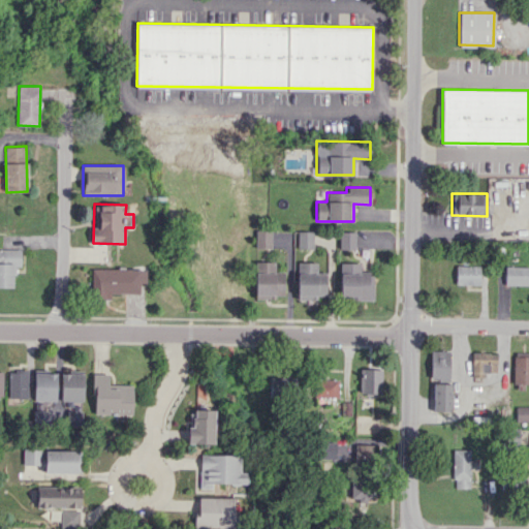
[(272,230),(255,230),(255,248),(271,248),(272,230)]
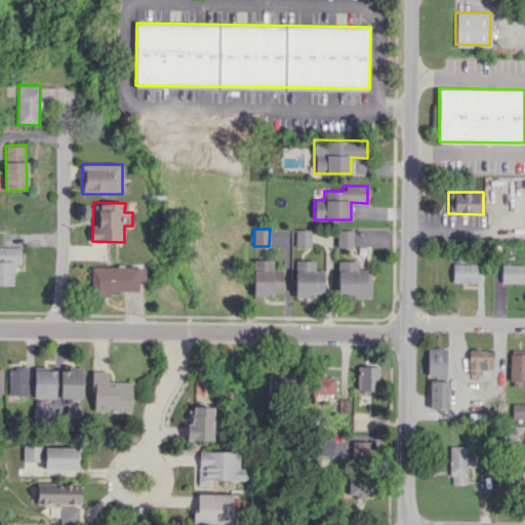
[(311,247),(311,229),(295,229),(294,246),(311,247)]
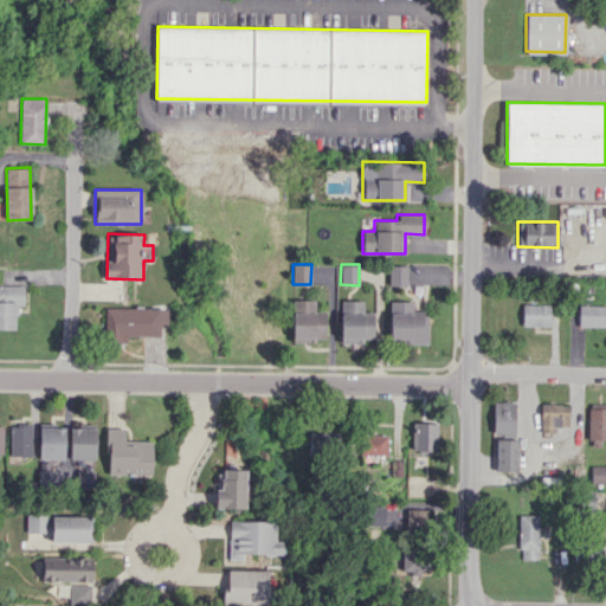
[(388,285),(406,285),(406,265),(388,265),(388,285)]
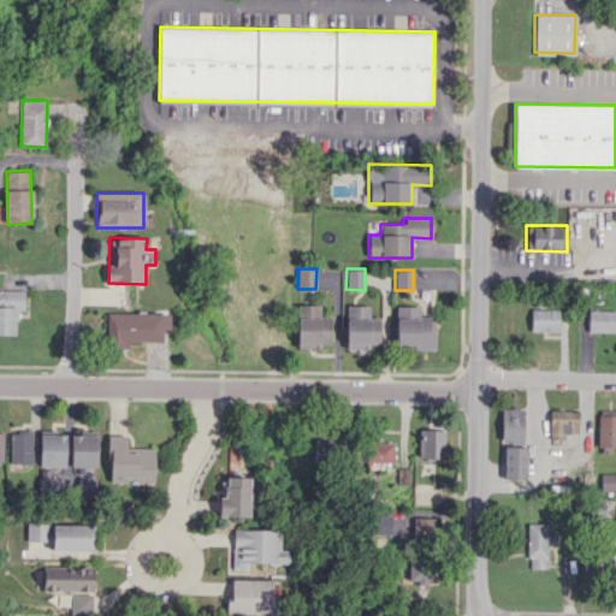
[(0,333),(16,335),(16,311),(23,311),(23,290),(0,289),(0,333)]
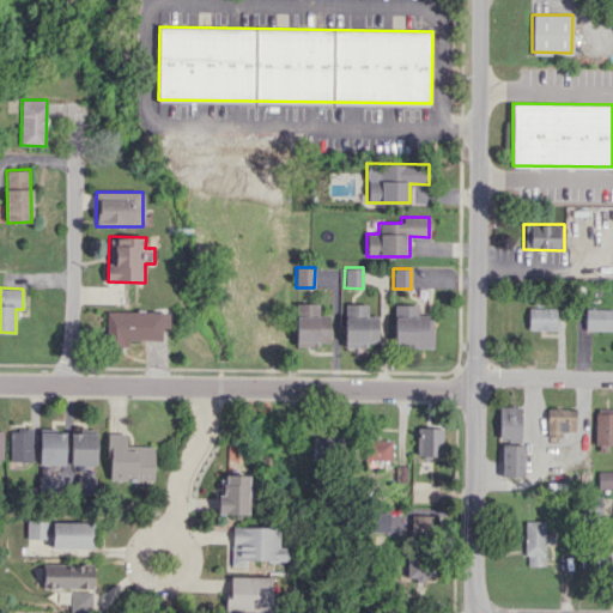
[(296,345),(329,345),(328,314),(319,314),(317,303),(295,303),(296,345)]
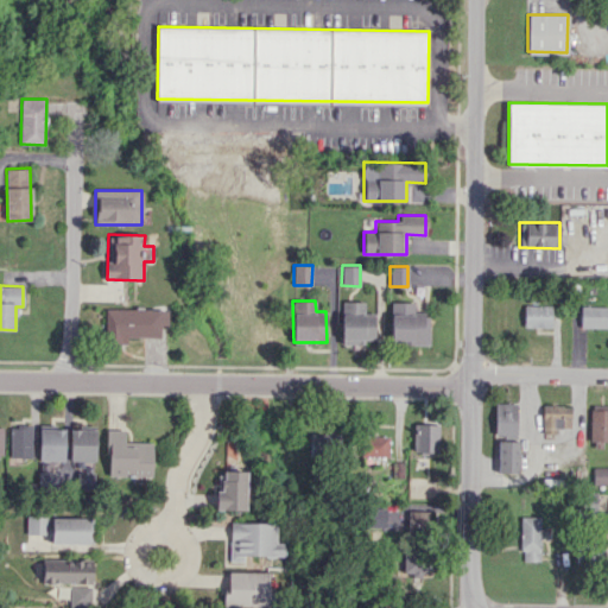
[(341,343),(363,344),(363,340),(374,340),(374,312),(363,312),(365,302),(342,302),(341,343)]
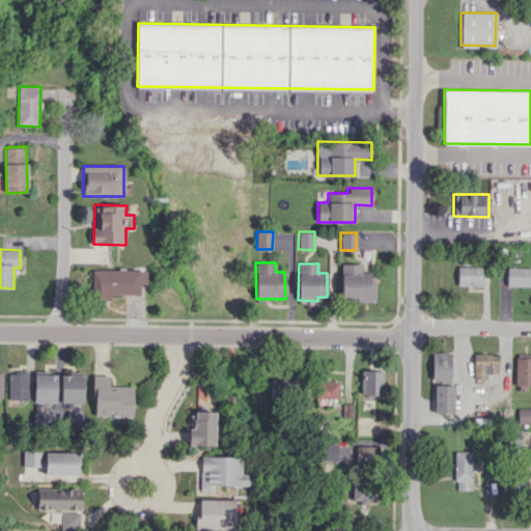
[(361,263),(341,263),(340,299),(374,300),(374,274),(361,273),(361,263)]
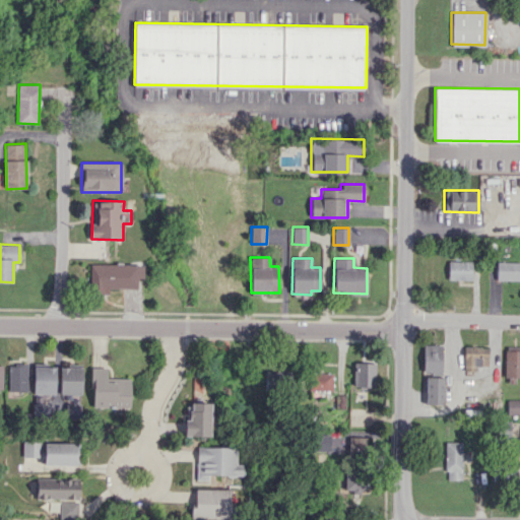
[(447,279),(470,279),(470,260),(448,260),(447,279)]
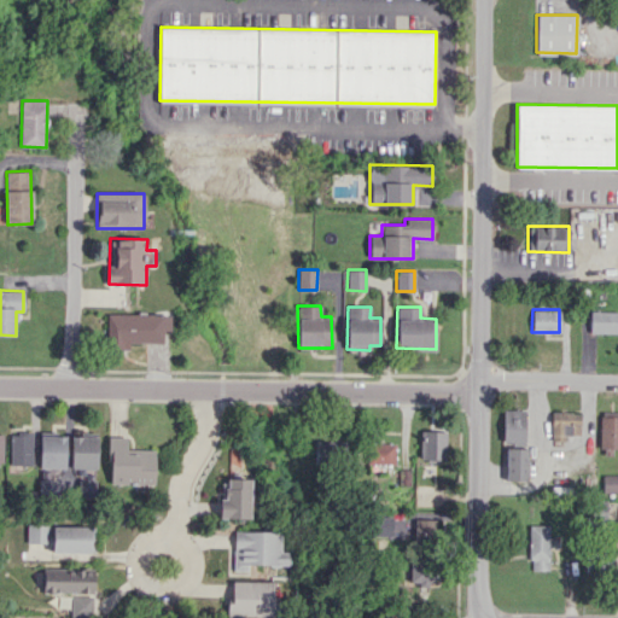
[(617,333),(617,312),(589,312),(589,333),(617,333)]
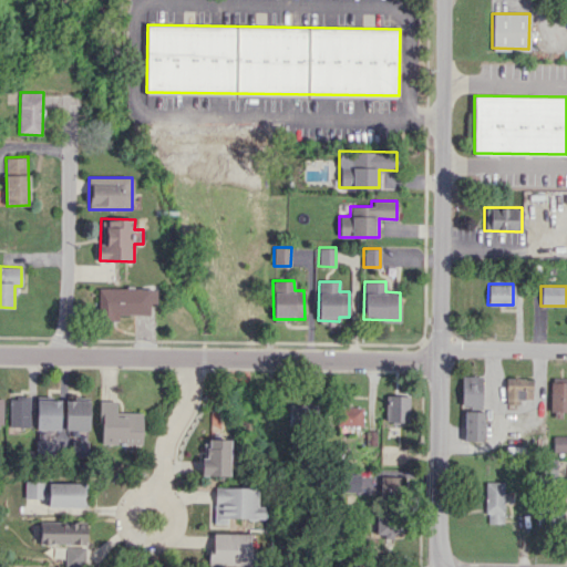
[(117,313),(148,315),(150,301),(156,301),(156,288),(99,287),(99,320),(117,320),(117,313)]
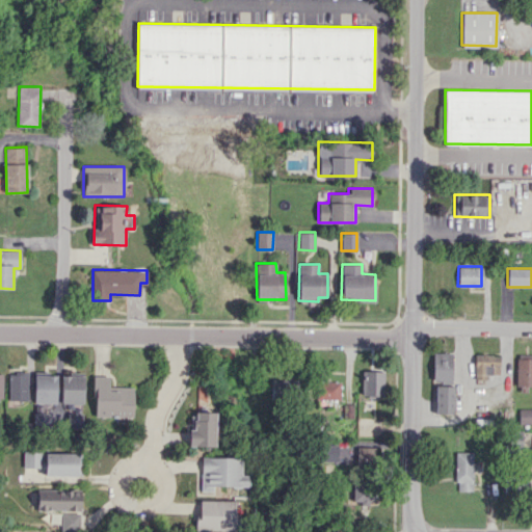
[(432,381),(451,381),(451,352),(432,352),(432,381)]
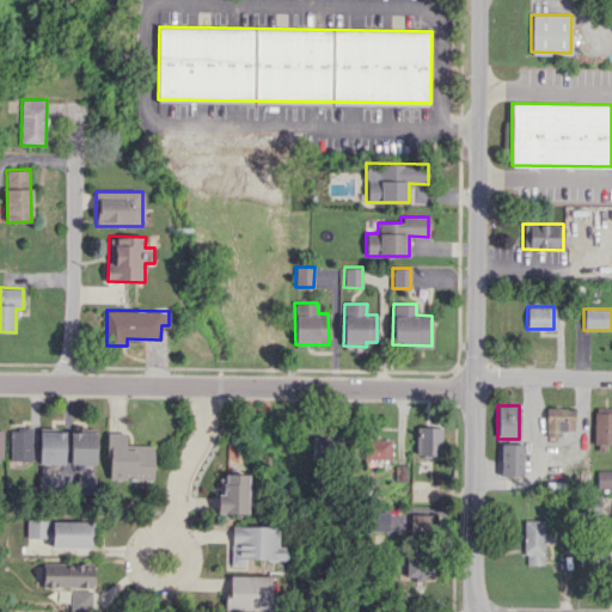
[(593,445),(611,444),(611,411),(592,412),(593,445)]
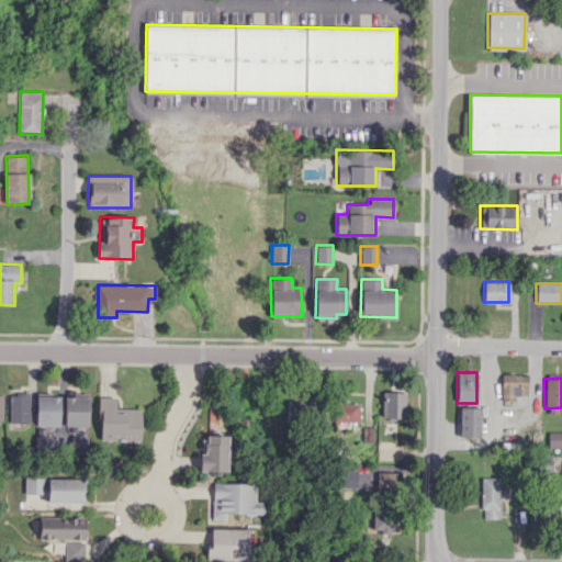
[(406,392),(382,391),(382,418),(405,418),(406,392)]
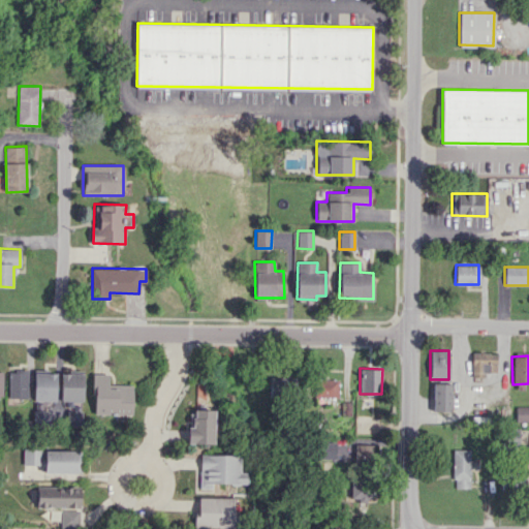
[(27,398),(27,370),(8,370),(8,398),(27,398)]
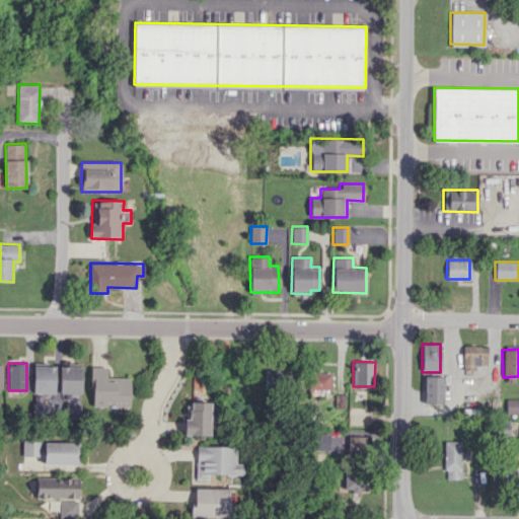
[(60,392),(81,393),(81,365),(60,364),(60,392)]
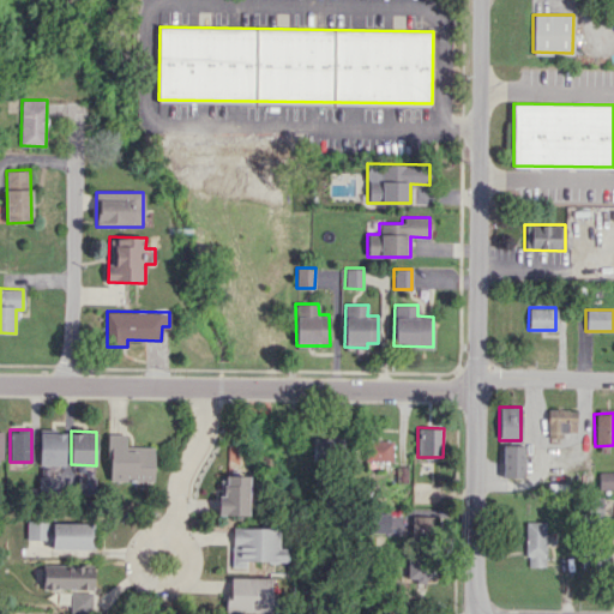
[(40,465),(65,465),(65,432),(38,432),(40,465)]
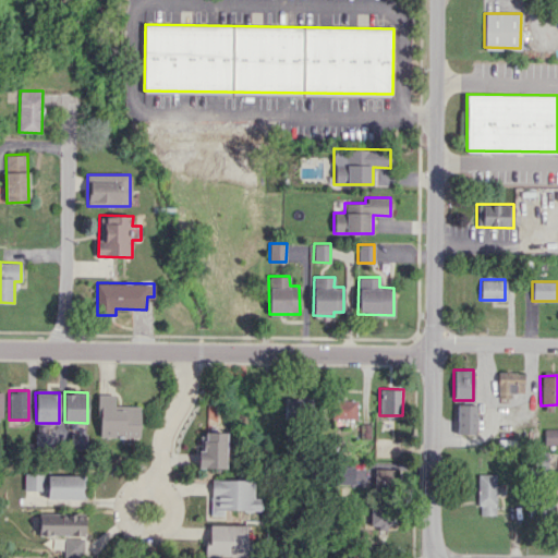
[(140,405),(114,405),(114,393),(99,393),(98,437),(140,437),(140,405)]
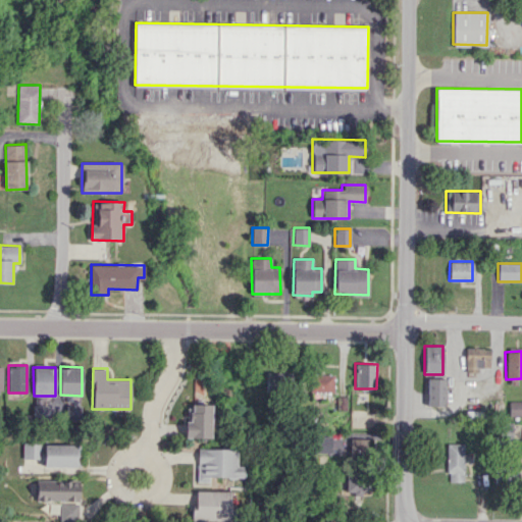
[(266,392),(291,393),(292,372),(266,372),(266,392)]
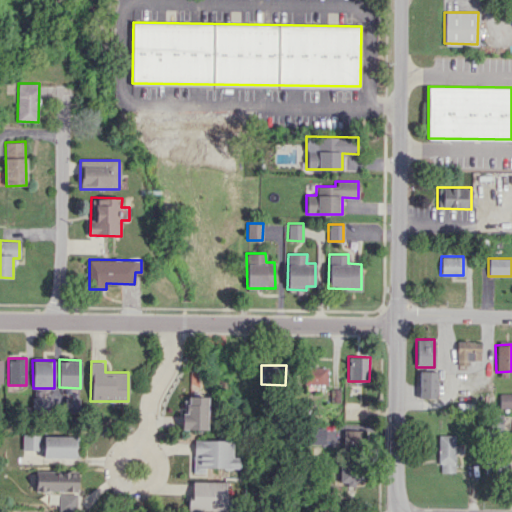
[(327,368),(303,367),(303,384),(327,384),(327,368)]
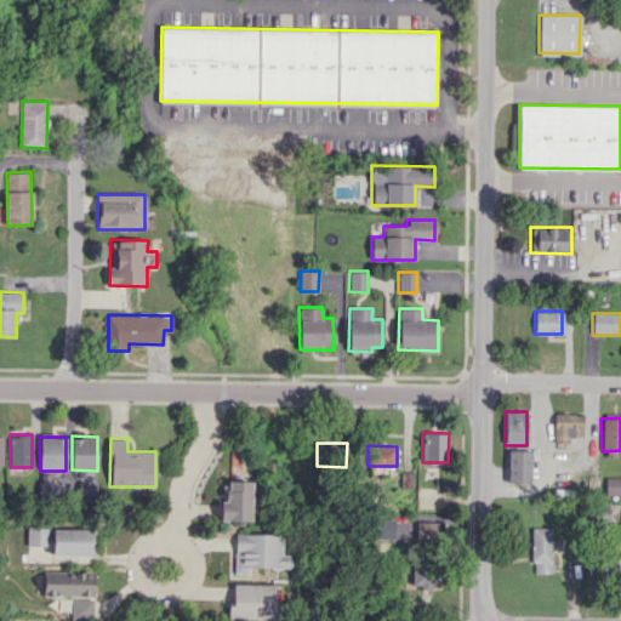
[(529,483),(530,450),(508,449),(507,483),(529,483)]
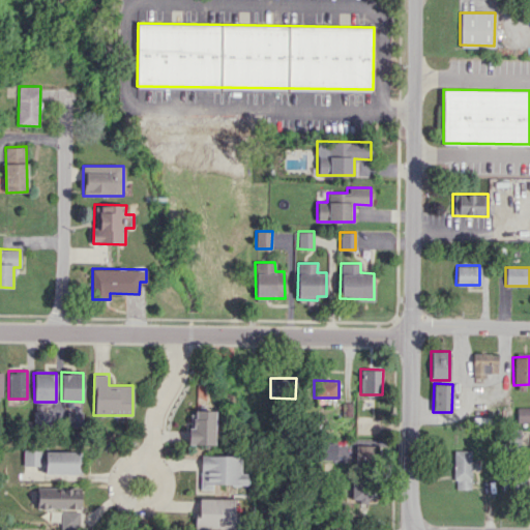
[(529,407),(517,407),(516,422),(529,422),(529,407)]
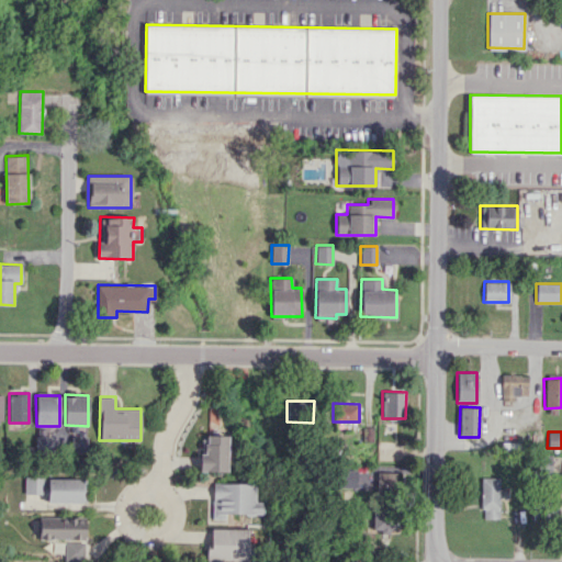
[(35,450),(51,451),(52,436),(36,436),(35,450)]
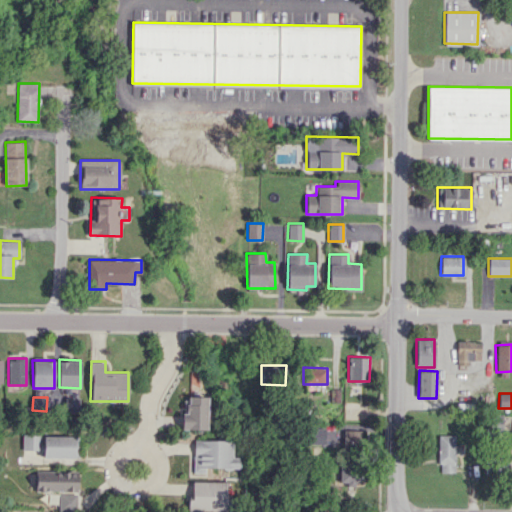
[(182,429),(207,429),(207,397),(185,397),(185,413),(182,413),(182,429)]
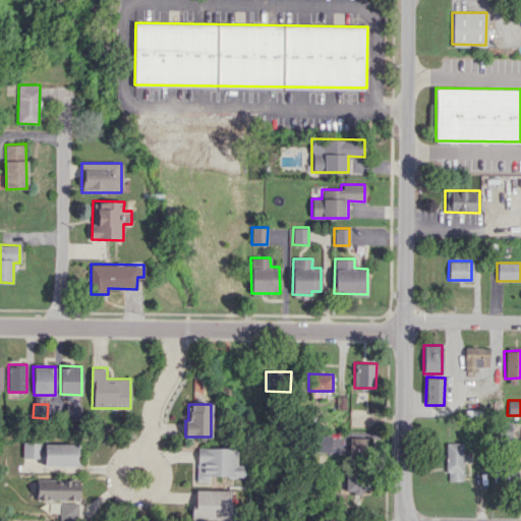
[(504,440),(520,439),(520,421),(503,422),(504,440)]
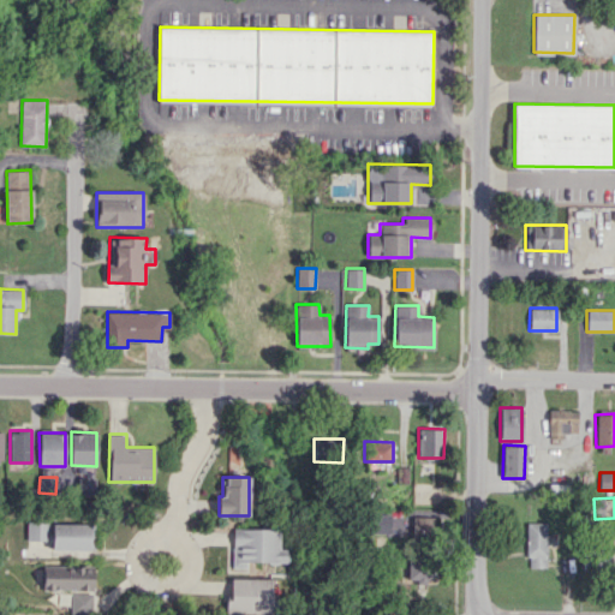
[(28,539),(48,541),(49,521),(28,520),(28,539)]
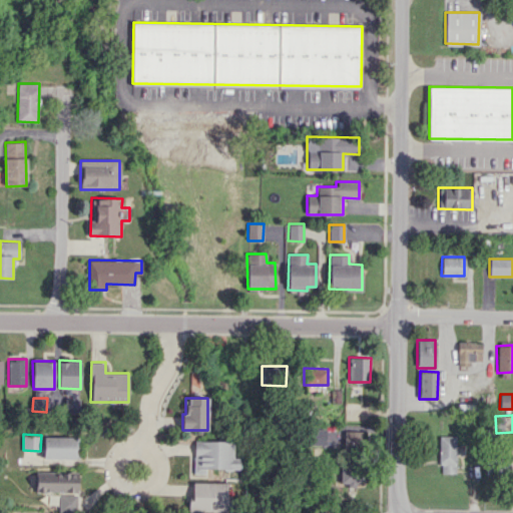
[(456,473),(455,435),(439,436),(439,473),(456,473)]
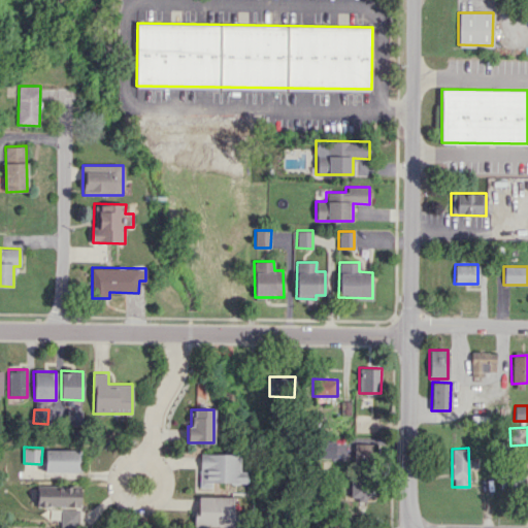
[(77,472),(77,450),(44,449),(44,471),(77,472)]
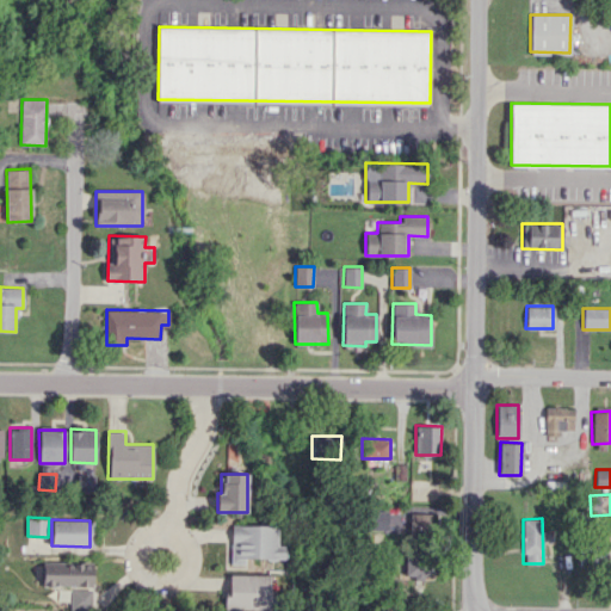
[(230,563),(245,563),(245,559),(285,559),(285,545),(277,545),(278,525),(232,524),(230,563)]
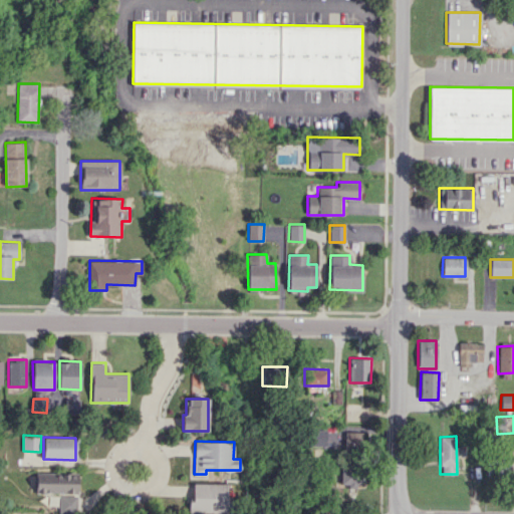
[(510,462),(490,463),(490,476),(511,475),(510,462)]
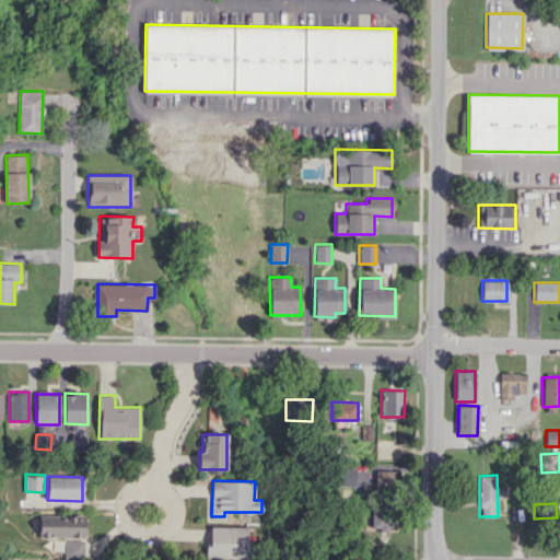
[(371,529),(395,529),(394,504),(371,504),(371,529)]
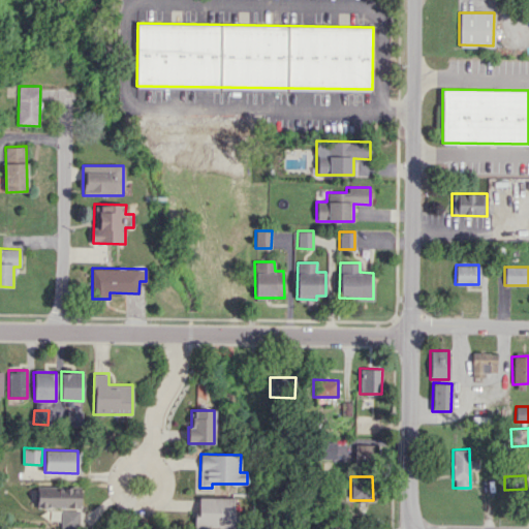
[(81,506),(80,486),(36,487),(37,507),(81,506)]
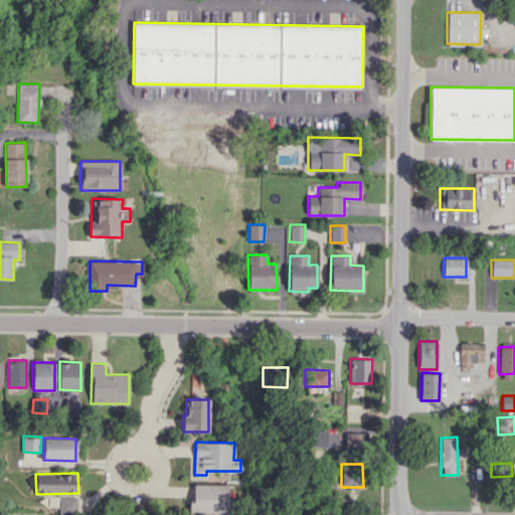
[(227,484),(192,484),(191,513),(226,513),(227,484)]
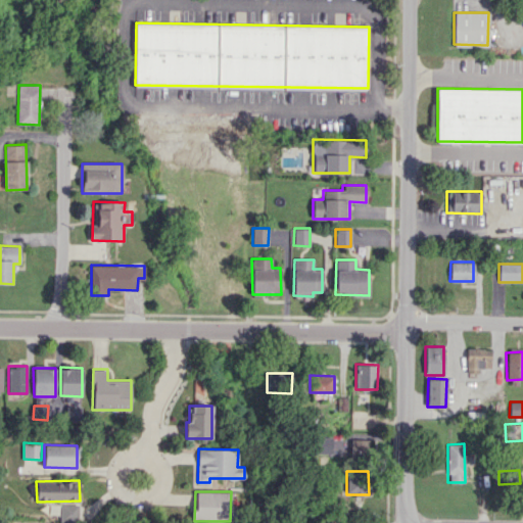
[(60,521),(79,521),(79,505),(60,505),(60,521)]
